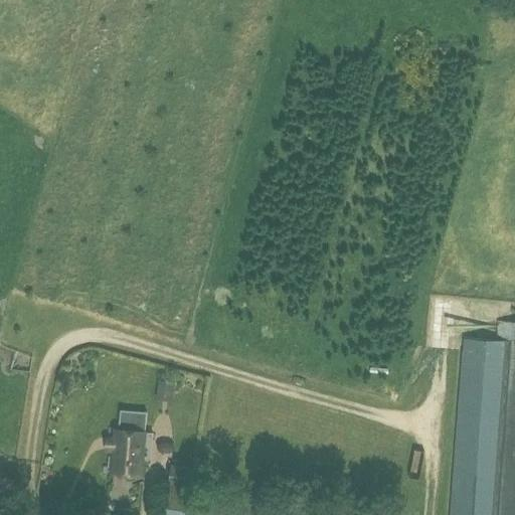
[(514,514),(514,321),(498,320),(496,337),(506,338),(505,342),(492,514),(514,514)]
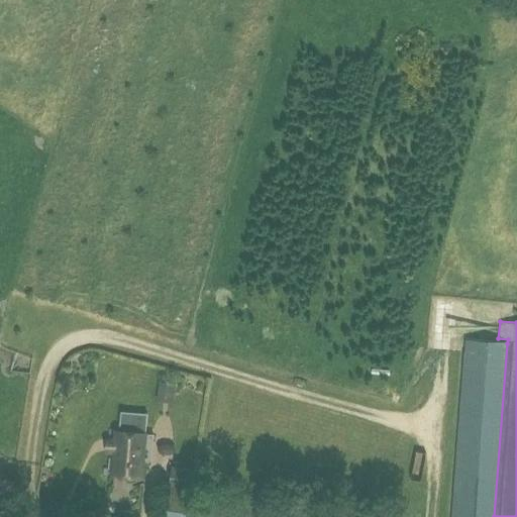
[(468,340),(453,516),(494,516),(507,343),(468,340)]
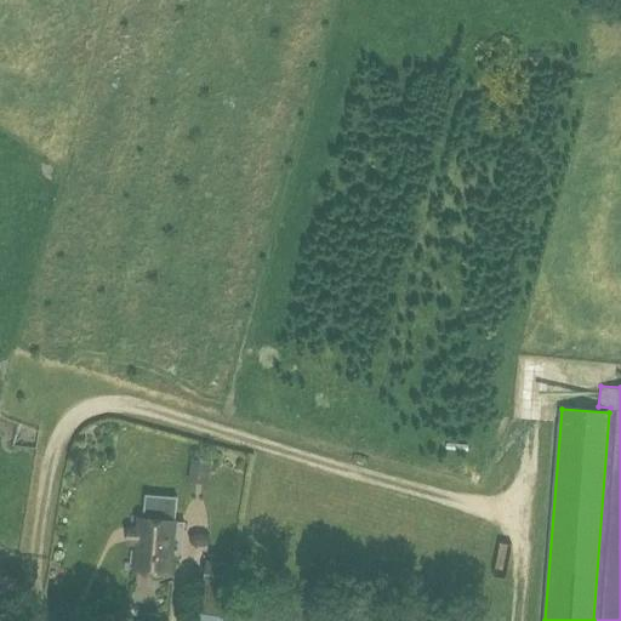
[(184,522),(175,520),(177,496),(146,494),(143,517),(140,517),(138,527),(129,525),(126,543),(137,545),(135,568),(171,571),(174,556),(182,556),(184,522)]
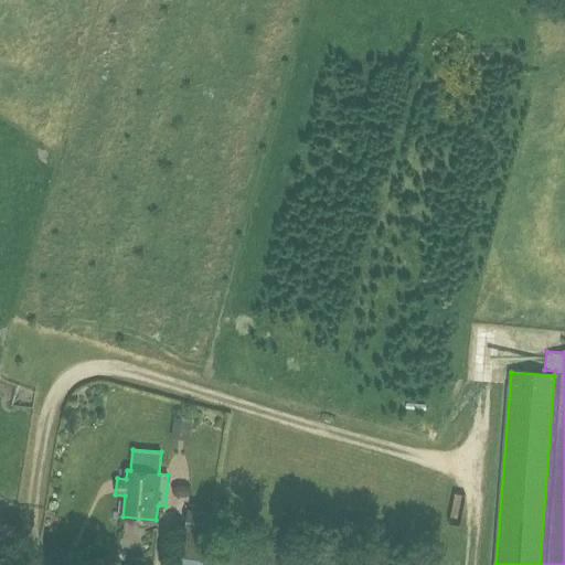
[(188,509),(184,531),(212,533),(212,532),(214,511),(188,509)]
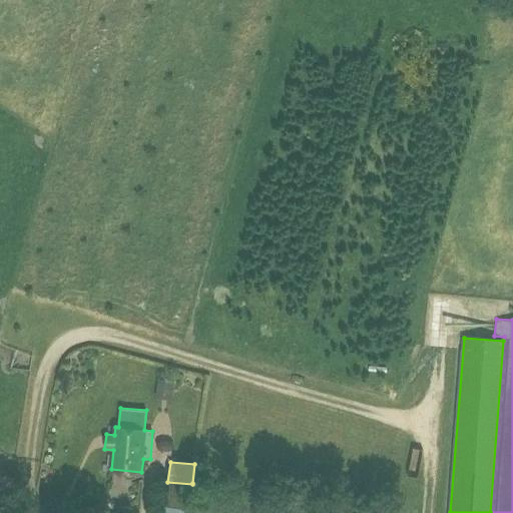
[(192,484),(167,482),(162,512),(404,512),(405,510),(192,483),(192,484)]
